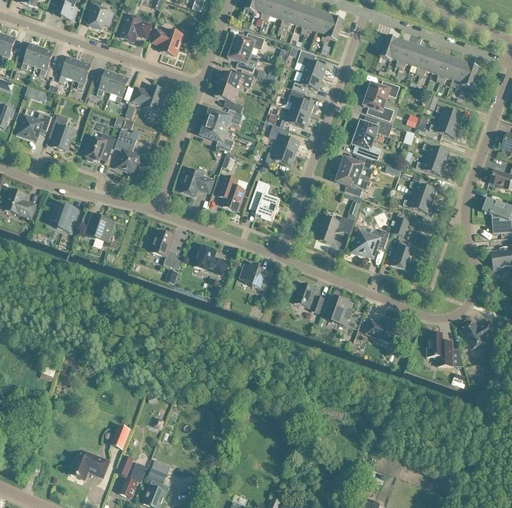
[(73,6),(76,0),(52,0),(51,2),(59,5),(57,11),(62,13),(61,16),(72,20),(77,7),(73,6)]
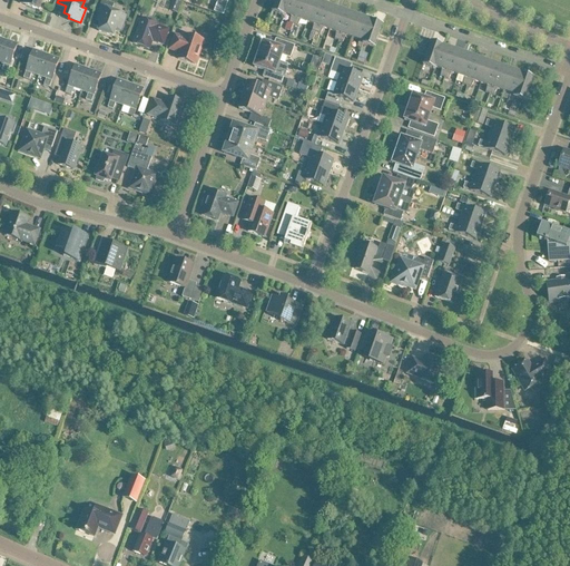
[(114,2),(108,0),(101,0),(97,13),(102,16),(98,28),(112,33),(116,27),(121,28),(127,13),(111,8),(114,2)]
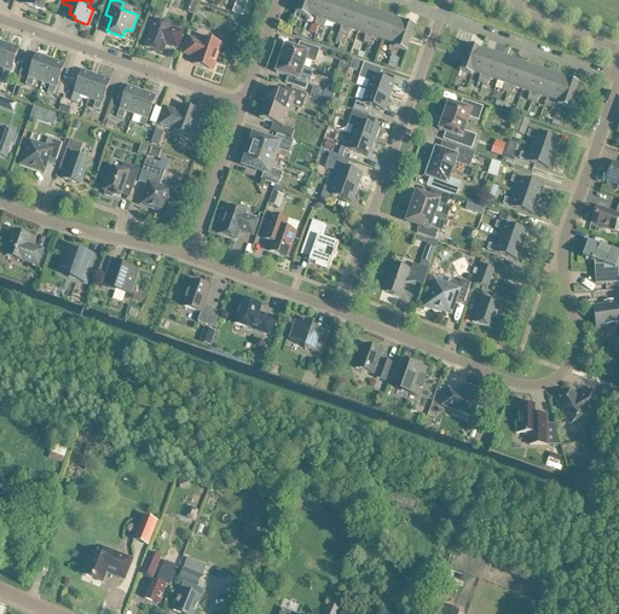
[(194,11),(197,0),(186,0),(184,9),(194,11)]
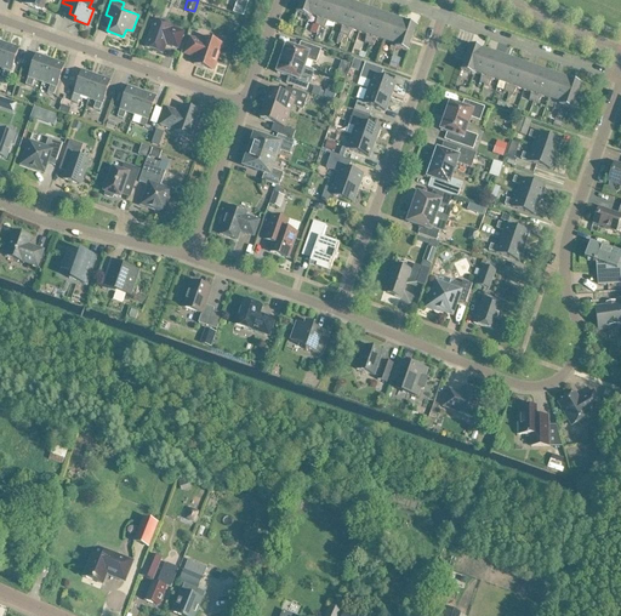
[(311,12),(314,0),(300,0),(297,11),(309,15),(311,12)]
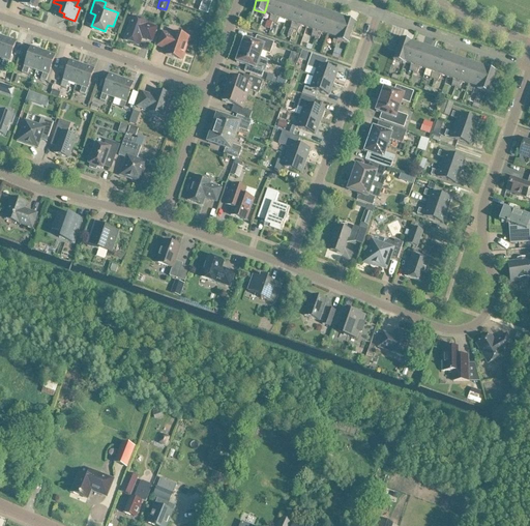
[(272,21),(280,0),(268,0),(265,10),(270,12),(269,19),(272,21)]
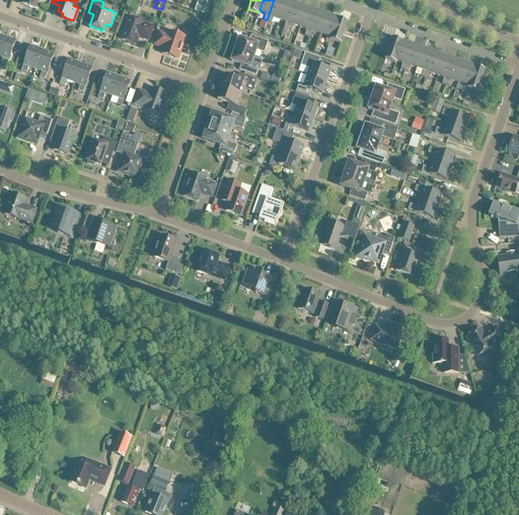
[(280,17),(285,0),(274,0),(267,20),(271,21),(274,15),(280,17)]
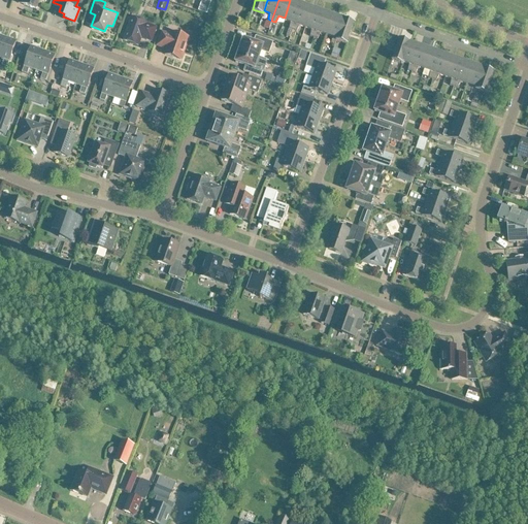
[(293,28),(302,2),(297,0),(290,0),(285,18),(291,20),(289,26),(293,28)]
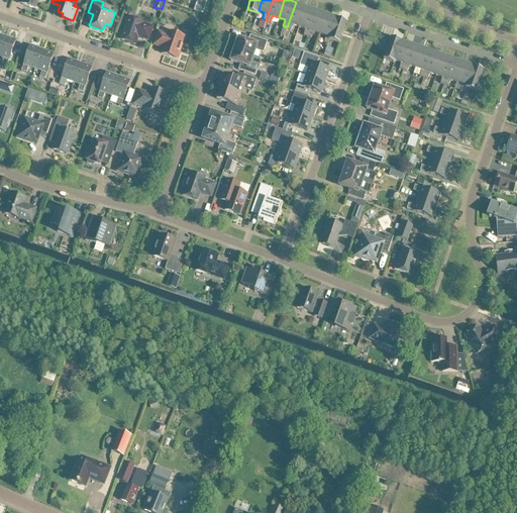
[(299,24),(306,5),(296,2),(287,27),(290,28),(293,22),(299,24)]
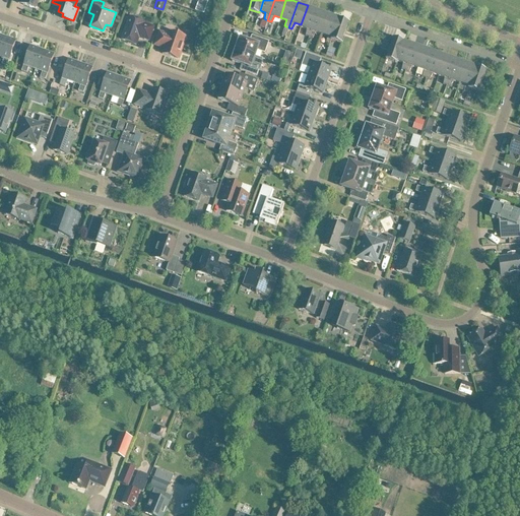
[(309,35),(318,9),(308,5),(301,24),(307,26),(305,34),(309,35)]
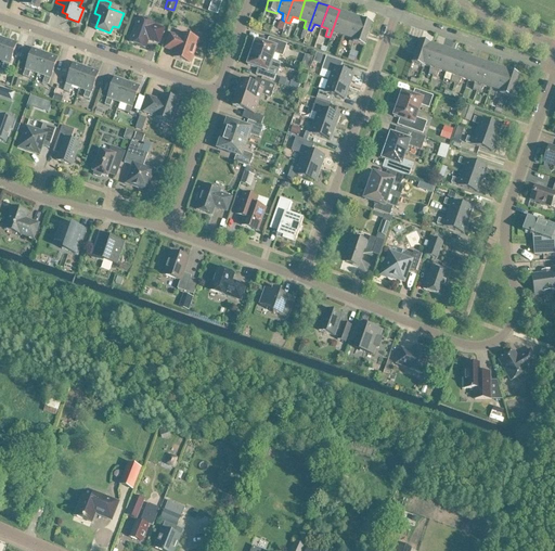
[(343,34),(350,13),(339,10),(330,37),(334,38),(337,31),(343,34)]
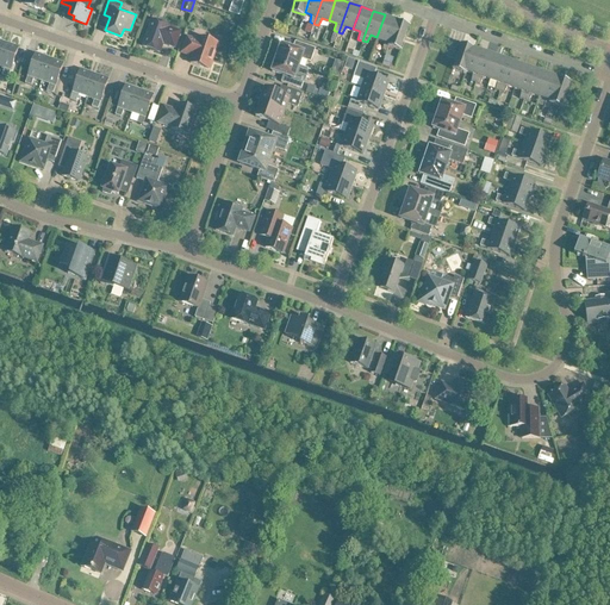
[(387,49),(388,44),(397,19),(385,14),(377,37),(384,39),(383,48),(387,49)]
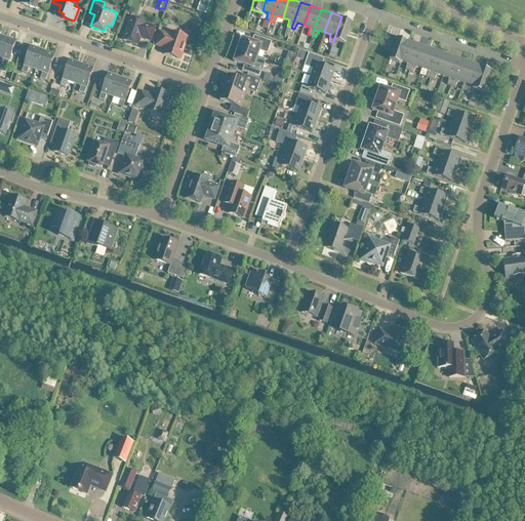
[(151,38),(155,25),(145,22),(146,21),(130,14),(122,37),(137,42),(140,35),(151,38)]
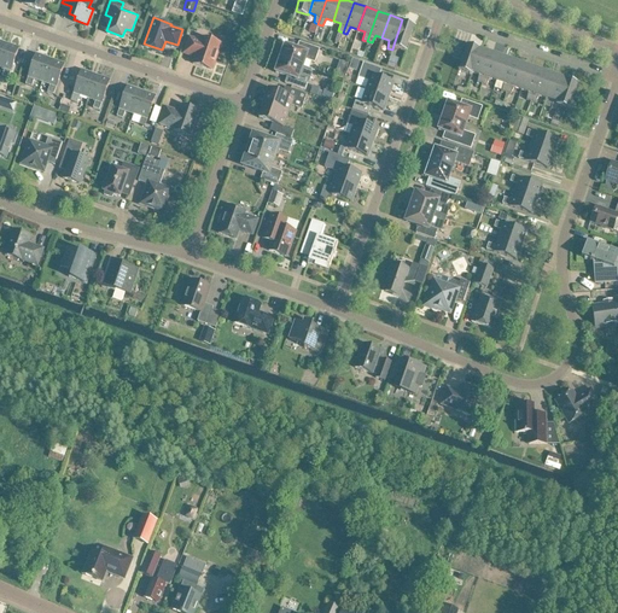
[(406,50),(414,24),(402,19),(394,45),(406,50)]
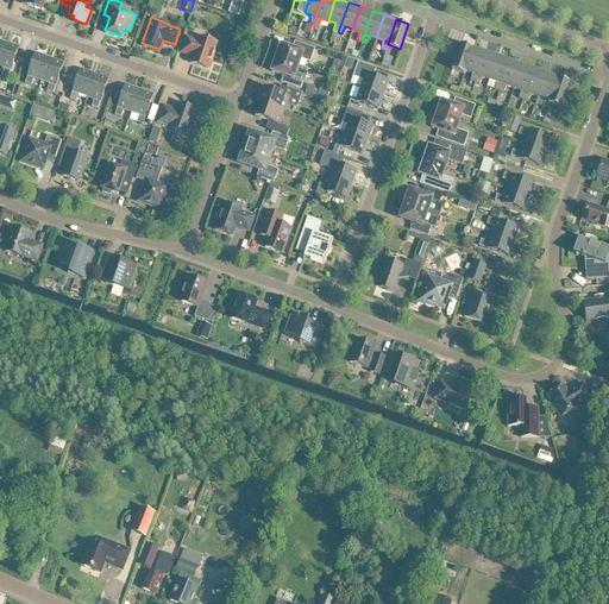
[(198,38),(187,35),(182,50),(193,54),(190,60),(208,67),(218,41),(200,33),(198,38)]
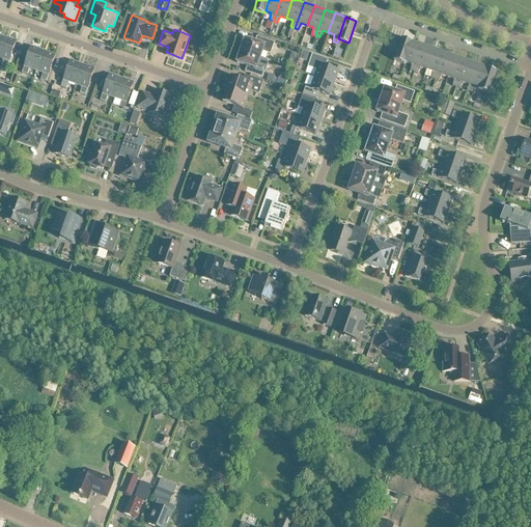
[(271,51),(275,39),(257,33),(255,39),(245,36),(241,48),(260,55),(262,49),(271,51)]
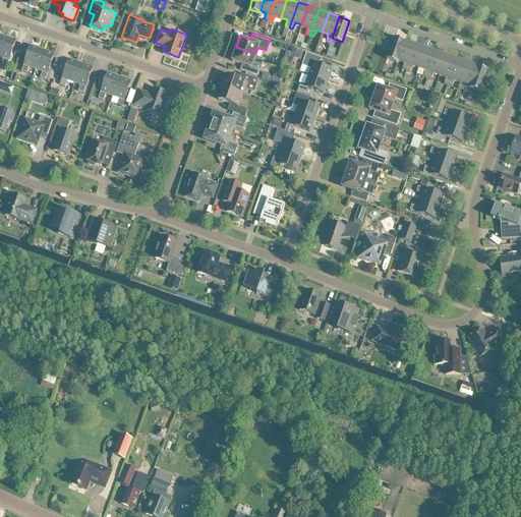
[(9,58),(16,38),(4,34),(0,44),(0,54),(4,56),(2,62),(7,63),(9,58)]
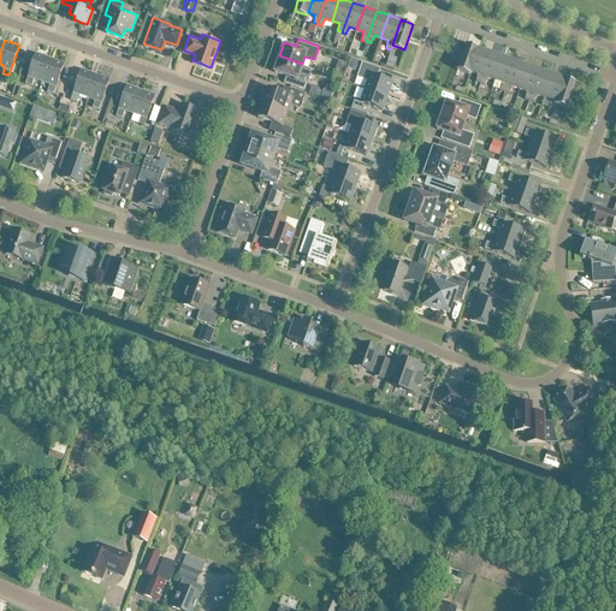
[(471,70),(479,47),(466,42),(457,67),(471,72),(471,70)]
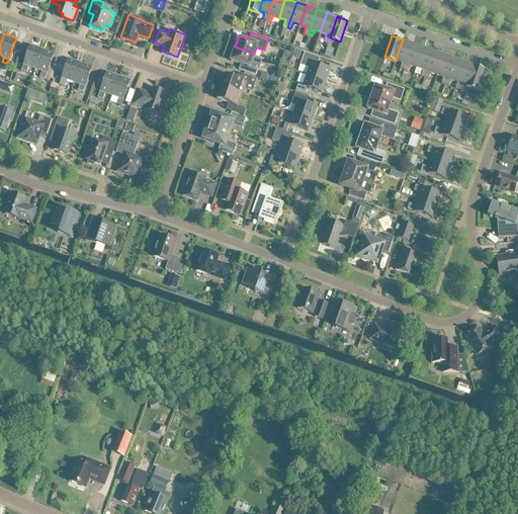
[(404,68),(413,43),(403,39),(396,59),(402,61),(400,67),(404,68)]
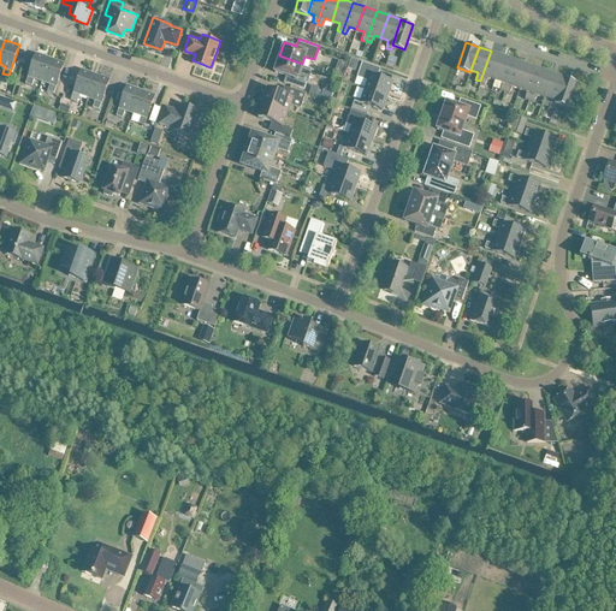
[(42,79),(51,55),(36,51),(28,75),(25,81),(31,83),(34,76),(42,79)]
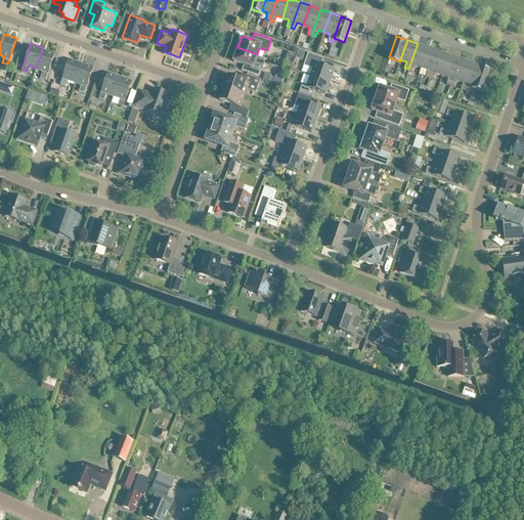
[(421,67),(428,47),(418,43),(408,69),(411,71),(415,65),(421,67)]
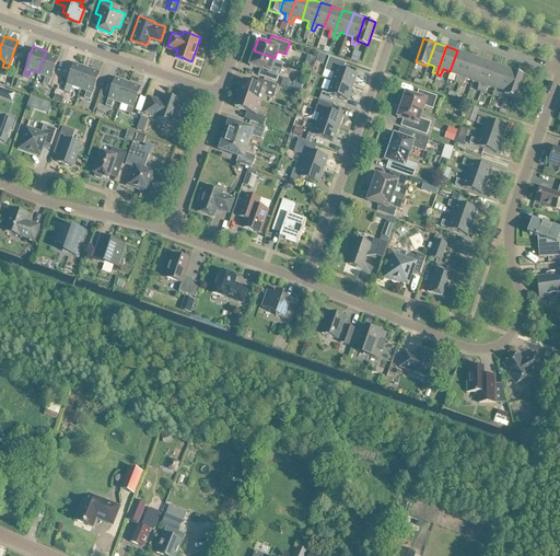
[(325,53),(318,49),(316,58),(323,60),(325,53)]
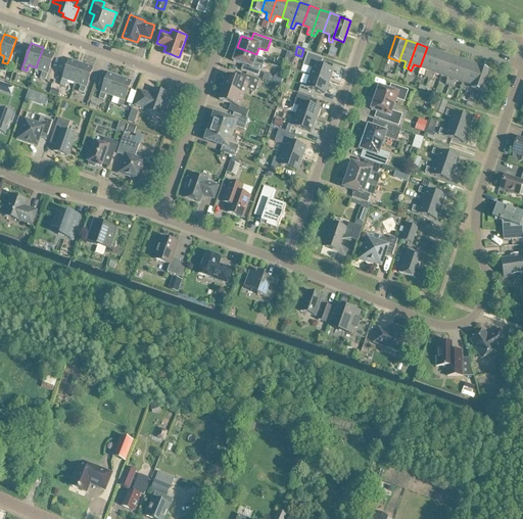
[(48,72),(54,51),(43,47),(36,67),(42,69),(40,76),(45,78),(47,72),(48,72)]
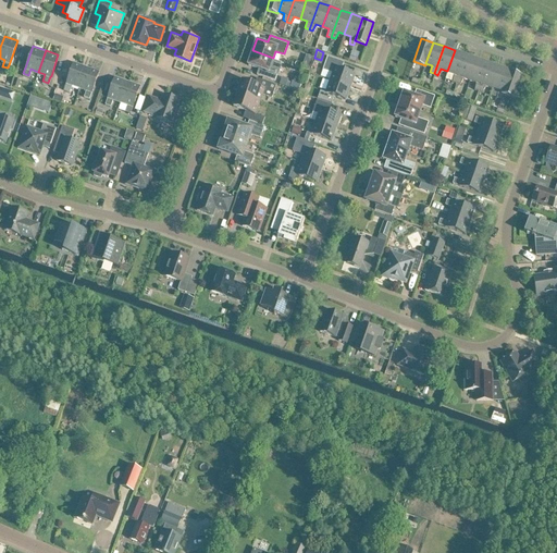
[(271,64),(273,58),(252,50),(248,62),(259,66),(257,73),(275,78),(280,66),(271,64)]
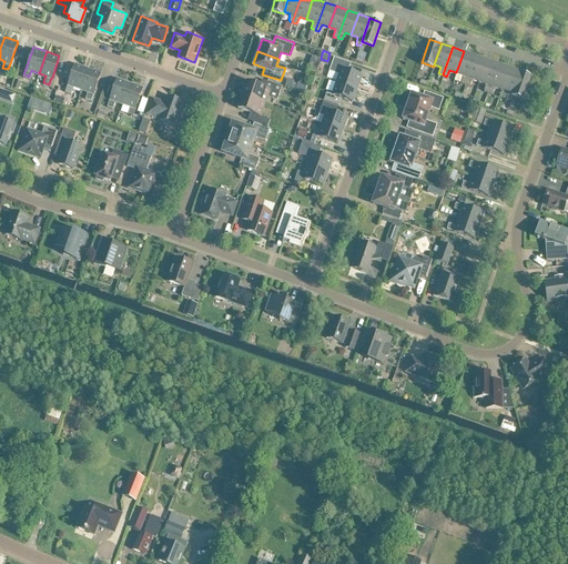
[(465,82),(475,54),(464,51),(456,72),(463,74),(462,81),(465,82)]
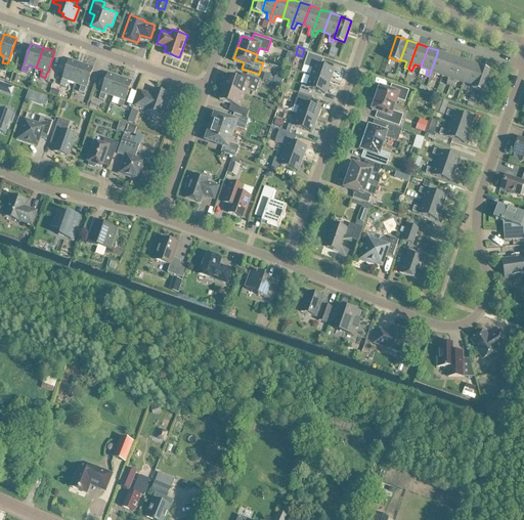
[(442,74),(448,54),(438,50),(429,76),(433,78),(436,72),(442,74)]
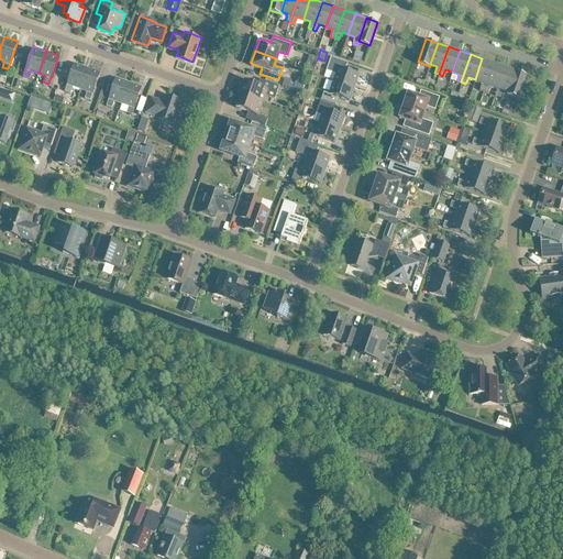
[(360,73),(345,68),(348,61),(331,55),(327,68),(335,72),(333,78),(354,86),(360,73)]
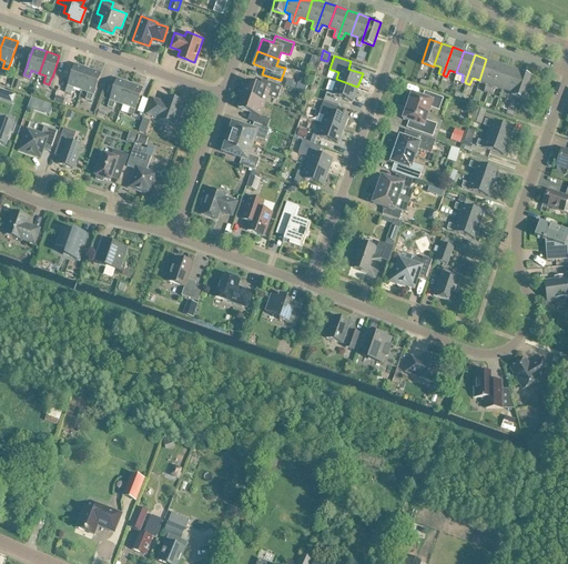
[(488,91),(497,62),(486,59),(479,80),(485,82),(484,89),(488,91)]
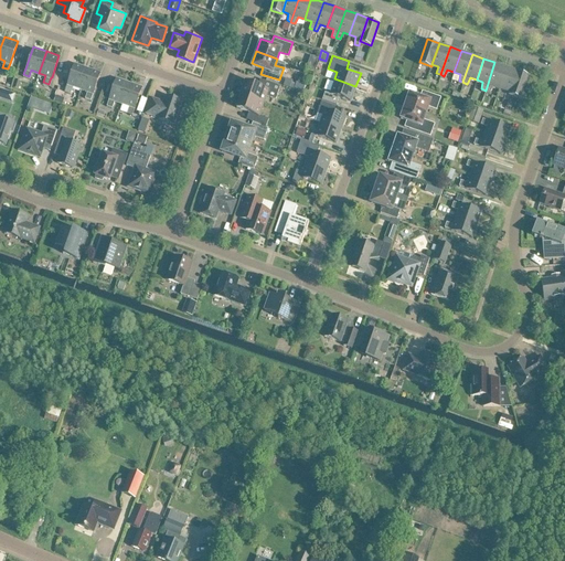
[(81,87),(87,66),(75,61),(67,83),(65,90),(71,91),(73,85),(81,87)]
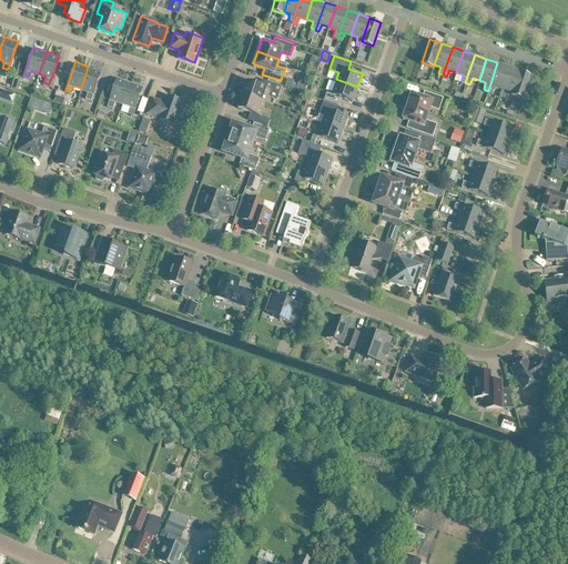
[(501,88),(509,67),(497,62),(488,91),(492,92),(495,86),(501,88)]
